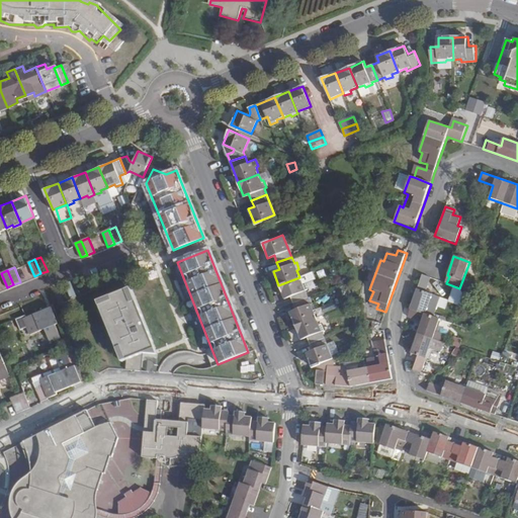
[(429,279),(421,276),(408,317),(423,322),(411,355),(418,358),(414,371),(420,373),(429,348),(440,352),(443,343),(442,343),(432,340),(434,335),(439,321),(425,315),(431,296),(424,293),(429,279)]
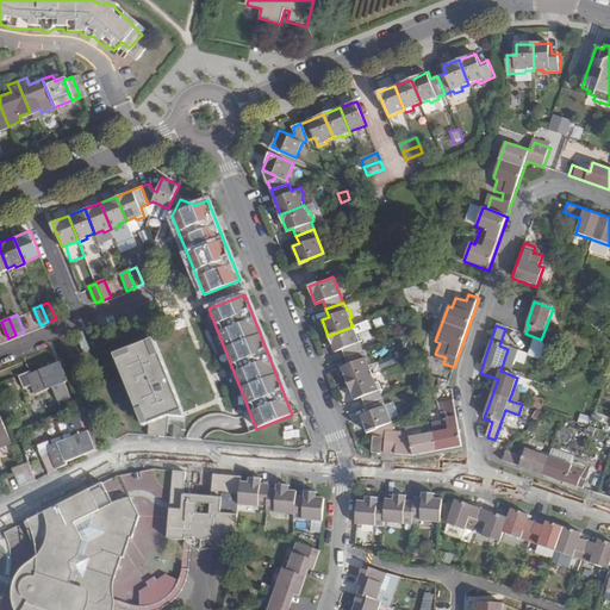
[(342,349),(344,358),(362,350),(359,343),(362,341),(359,334),(356,335),(353,327),(328,336),(335,353),(342,349)]
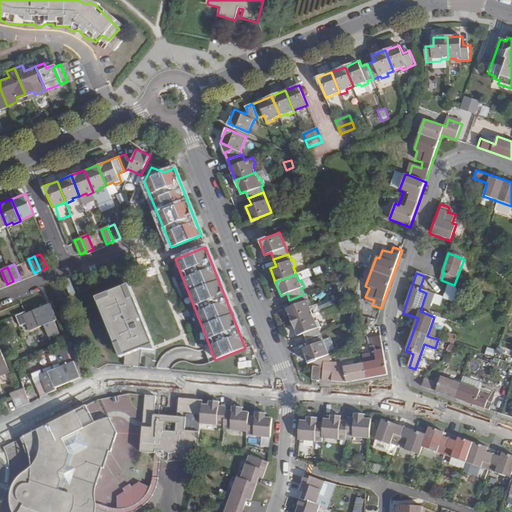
[(286,309),(291,322),(312,314),(309,307),(312,306),(309,299),(306,300),(304,294),(289,300),(292,306),(286,309)]
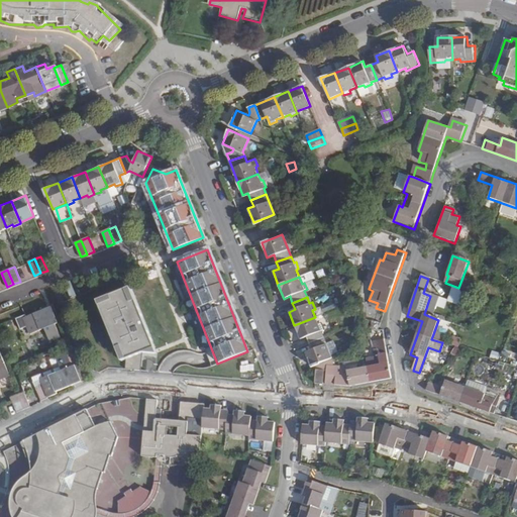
[(368,304),(376,308),(378,303),(369,300),(368,304)]
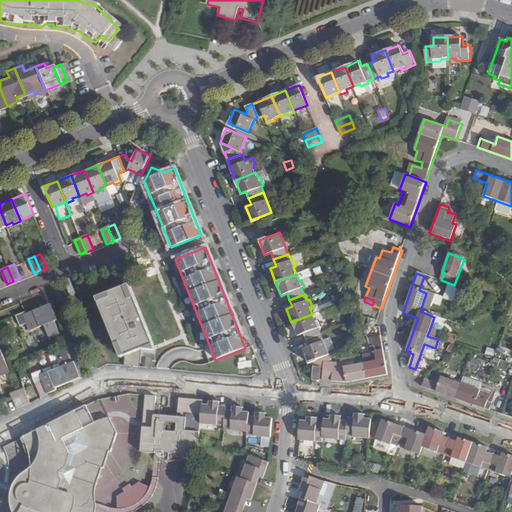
[(24,310),(15,314),(22,331),(41,323),(47,336),(58,332),(53,319),(59,317),(55,308),(52,309),(49,302),(25,311),(24,310)]
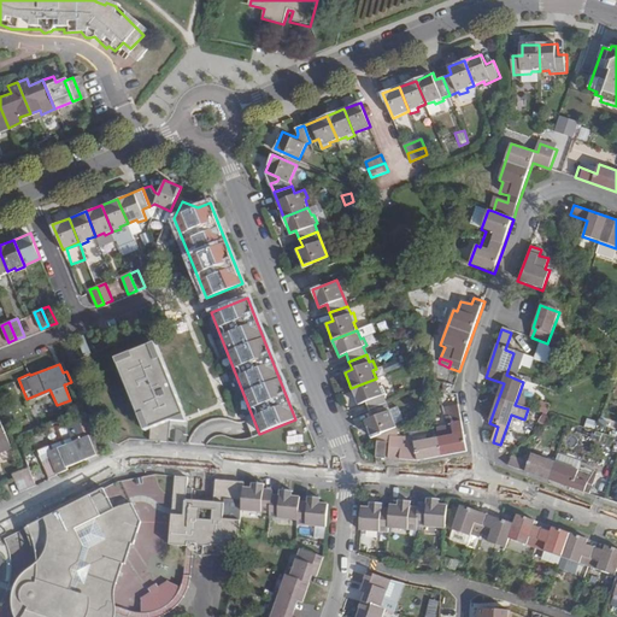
[(365,401),(368,410),(386,403),(382,395),(386,394),(382,386),(380,387),(376,378),(351,388),(358,405),(365,401)]
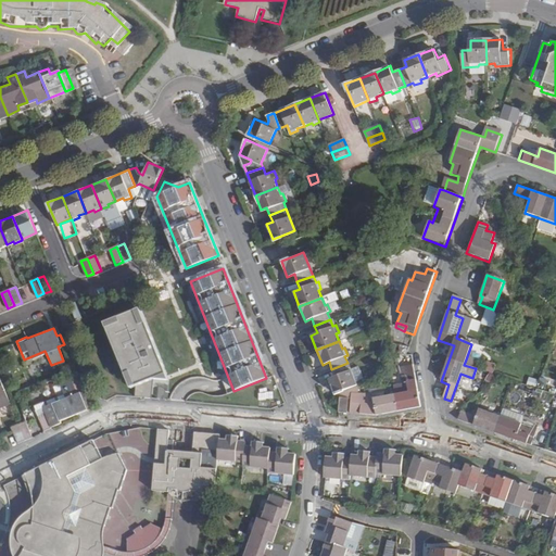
[(466,359),(464,365),(475,368),(476,363),(466,359)]
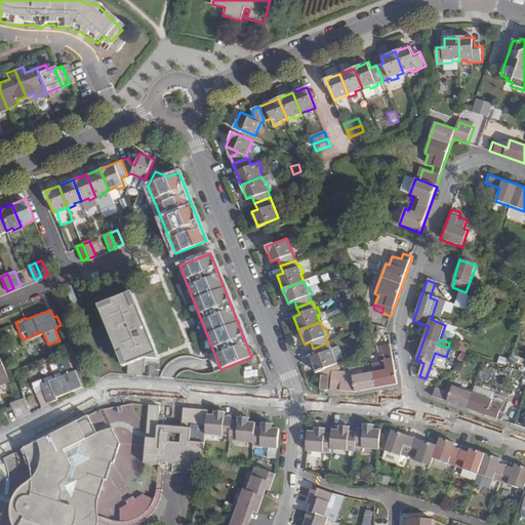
[(456,350),(465,352),(467,344),(458,341),(456,350)]
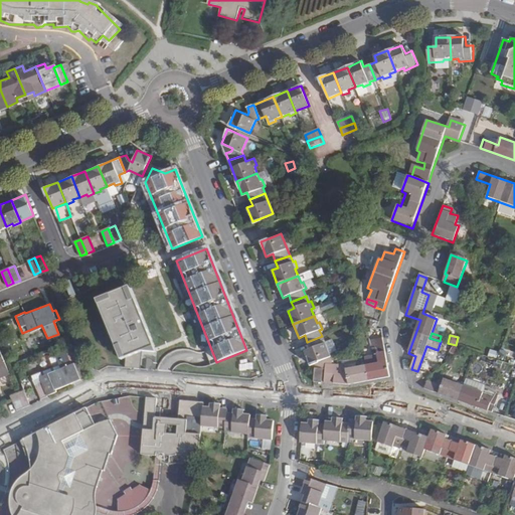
[(310,365),(314,364),(330,357),(322,336),(307,342),(310,349),(304,351),(310,365)]
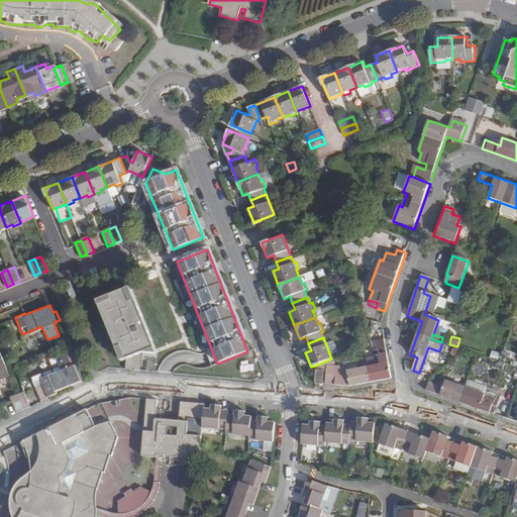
[(335,377),(336,370),(327,370),(326,385),(350,387),(391,381),(386,340),(374,342),(375,350),(378,350),(380,366),(376,367),(367,368),(347,371),(347,377),(335,377)]
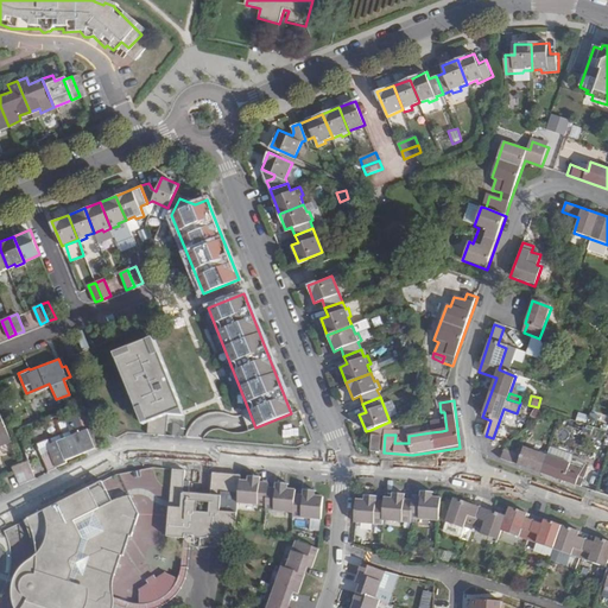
[(65,457),(94,447),(90,437),(94,435),(90,426),(82,429),(76,413),(63,418),(69,434),(46,443),(48,449),(38,453),(44,468),(55,464),(54,464),(65,460),(65,457)]
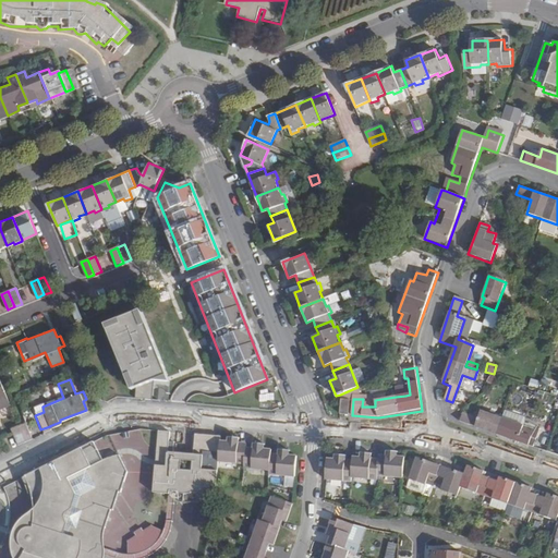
[(32,407),(35,415),(44,412),(43,407),(63,398),(58,384),(50,387),(55,398),(32,407)]
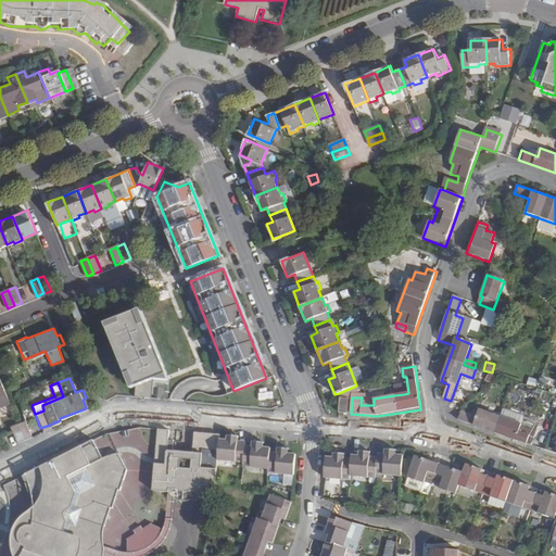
[(394,395),(404,394),(403,386),(393,388),(394,395)]
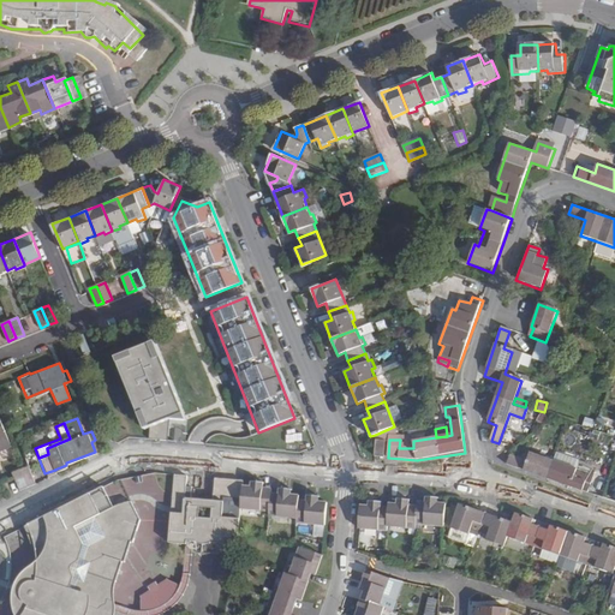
[(376,440),(375,457),(384,457),(386,441),(376,440)]
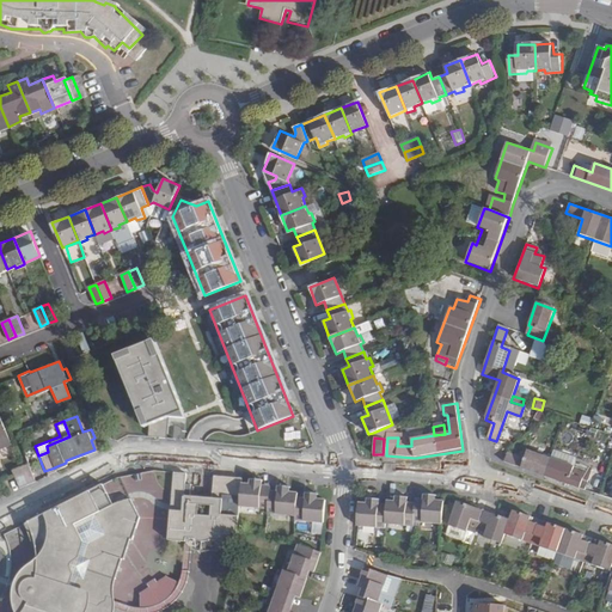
[(506,454),(503,464),(580,490),(587,472),(527,452),(525,460),(506,454)]
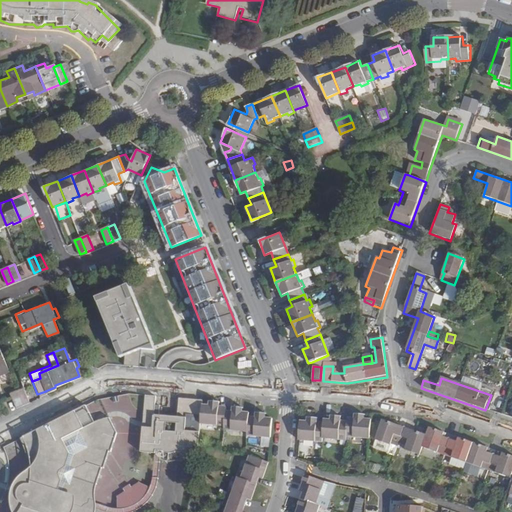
[(18,387),(23,401),(26,400),(21,385),(18,387)]
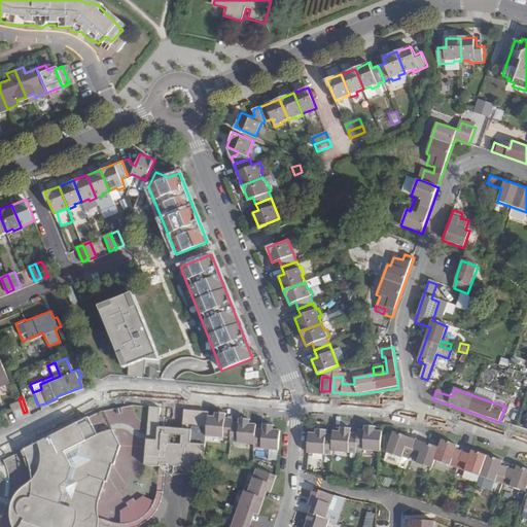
[(13,417),(24,413),(19,398),(8,402),(13,417)]
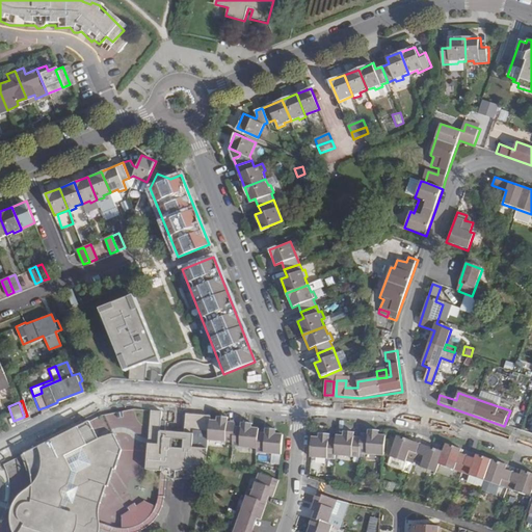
[(160,472),(166,480),(180,480),(186,477),(191,472),(206,473),(209,439),(210,419),(187,417),(185,433),(165,431),(166,420),(161,420),(162,413),(152,411),(147,468),(158,469),(160,472)]
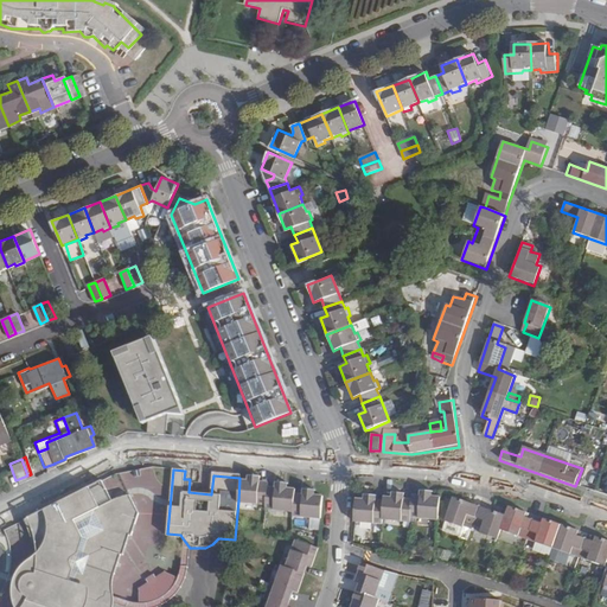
[(261,480),(261,477),(249,475),(249,479),(240,478),(238,500),(266,503),(264,508),(304,511),(302,515),(323,517),(324,496),(315,494),(315,490),(306,490),(305,493),(295,493),(296,487),(287,486),(288,483),(276,481),(275,486),(267,485),(267,481),(261,480)]
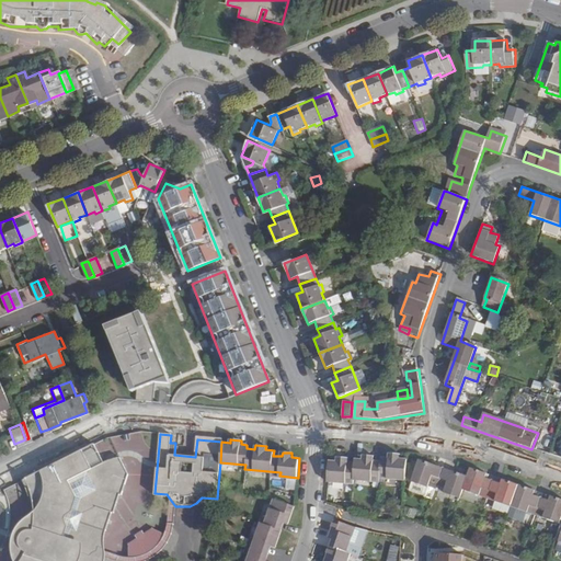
[(94,445),(27,479),(33,508),(24,516),(19,522),(13,529),(10,536),(9,541),(8,547),(8,556),(9,560),(103,560),(104,560),(104,553),(104,548),(103,542),(101,537),(110,511),(113,512),(118,493),(121,493),(126,474),(117,456),(102,462),(94,445)]
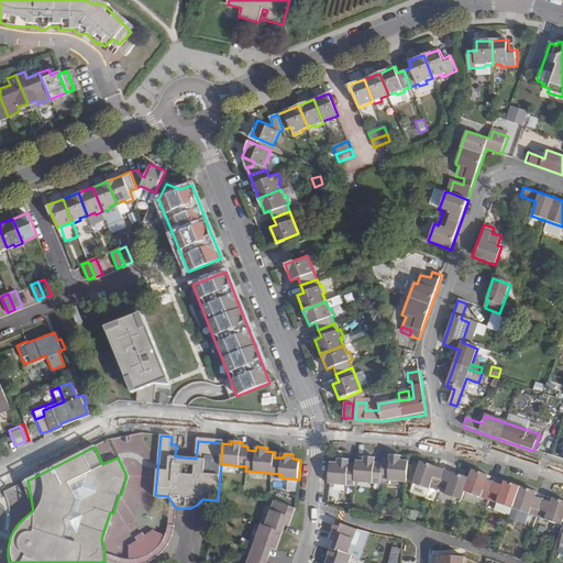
[(389,478),(407,481),(408,461),(401,460),(401,455),(389,454),(389,459),(384,459),(383,462),(376,462),(376,457),(365,456),(364,462),(357,461),(356,464),(350,463),(350,459),(339,457),(339,463),(331,463),(329,483),(348,485),(348,479),(374,482),(374,478),(382,478),(382,474),(389,475),(389,478)]
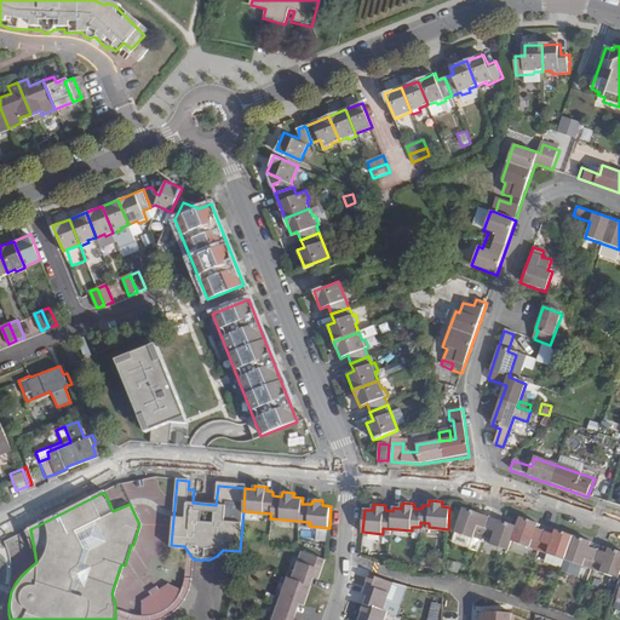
[(616,575),(619,566),(619,551),(608,547),(607,552),(590,546),(591,541),(555,529),(554,533),(537,528),(538,524),(518,517),(516,527),(464,509),(457,532),(472,538),(475,533),(483,535),(492,539),(491,544),(507,550),(510,541),(615,578),(616,575)]
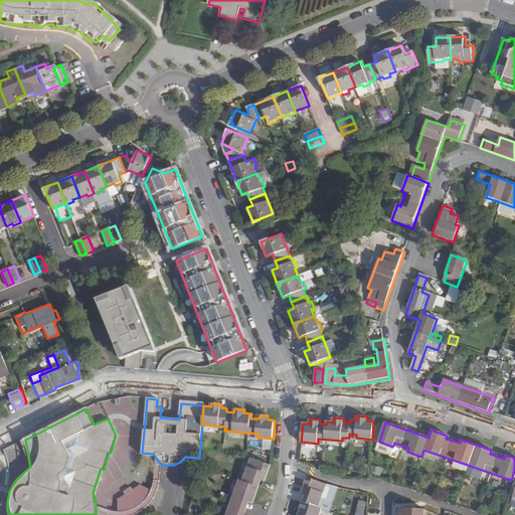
[(269,450),(270,440),(263,440),(262,449),(269,450)]
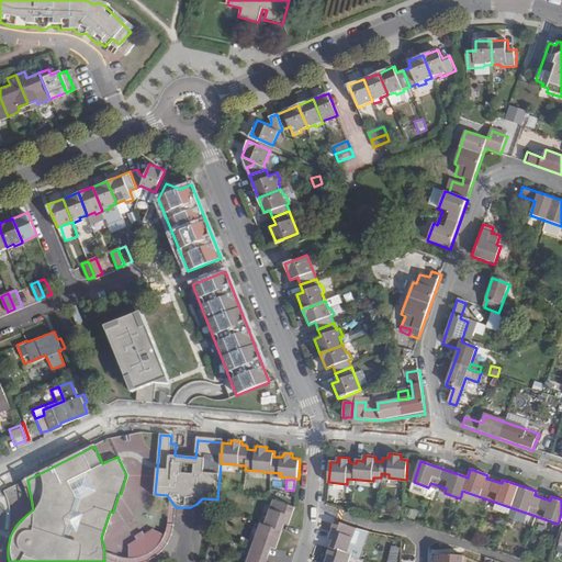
[(411,489),(426,494),(428,487),(414,482),(411,489)]
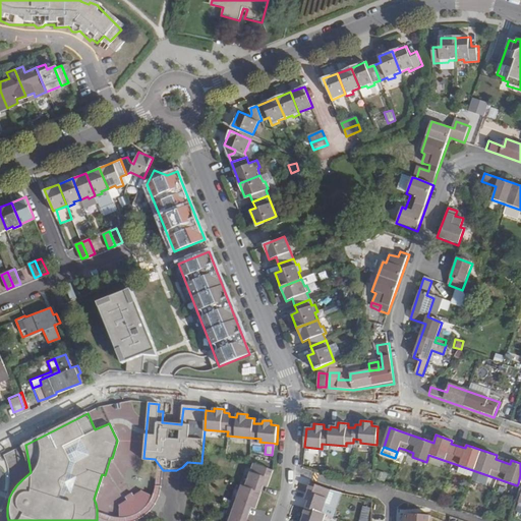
[(159,496),(163,470),(157,462),(153,497),(142,493),(134,497),(132,494),(124,499),(126,502),(120,505),(117,518),(110,517),(97,514),(97,520),(99,520),(137,520),(142,519),(146,516),(150,512),(154,507),(157,501),(159,496)]
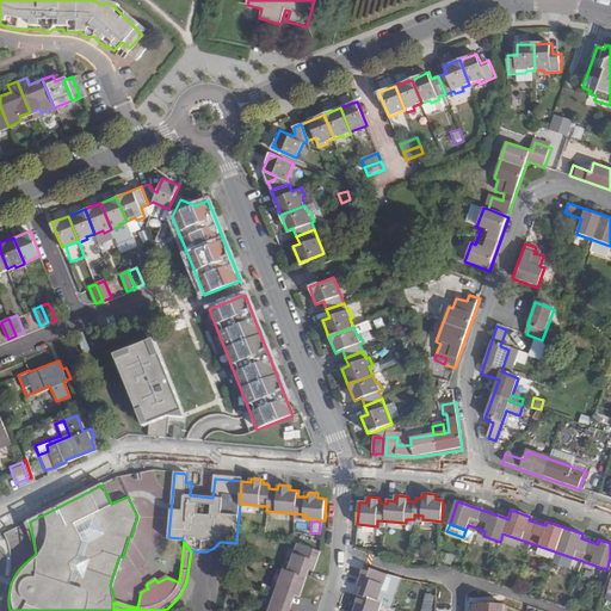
[(314,568),(321,550),(301,542),(292,562),(285,560),(283,568),(287,569),(279,587),(271,584),(265,602),(273,604),(270,610),(291,610),(289,610),(295,592),(300,594),(309,567),(314,568)]
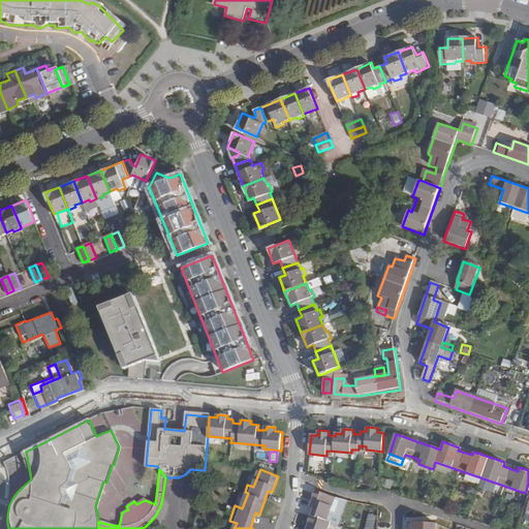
[(316,490),(315,490),(309,505),(315,507),(306,528),(327,528),(331,521),(333,522),(335,517),(328,514),(334,497),(316,490)]
